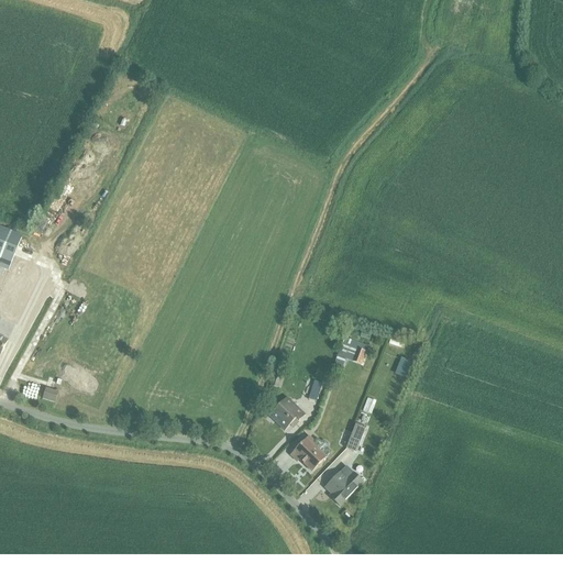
[(105,113),(111,111),(107,103),(101,107),(105,113)]
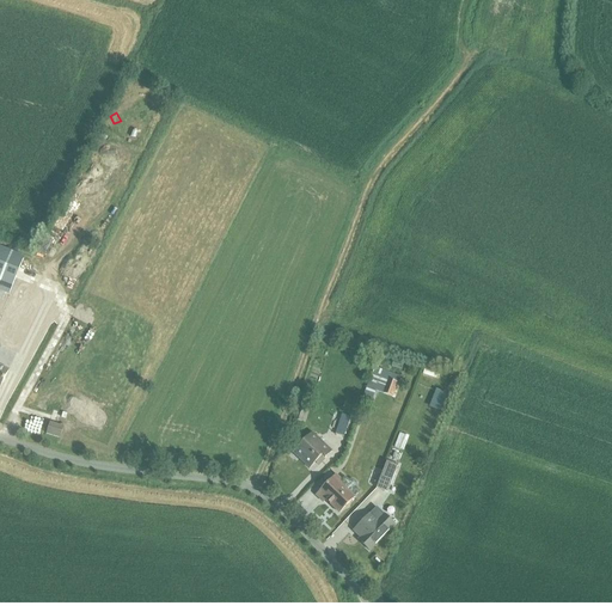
[(83,209),(95,181),(87,177),(74,206),(83,209)]
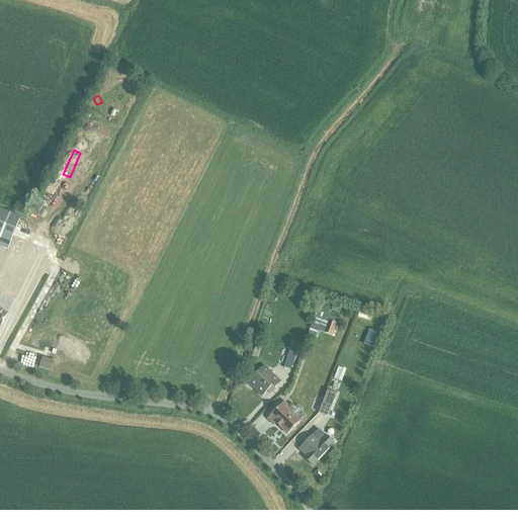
[(0,208),(0,246),(8,250),(21,218),(0,208)]
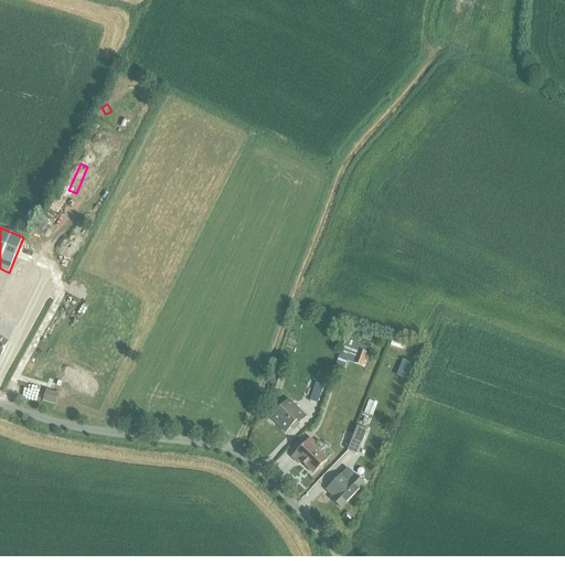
[(19,285),(31,266),(20,259),(9,278),(19,285)]
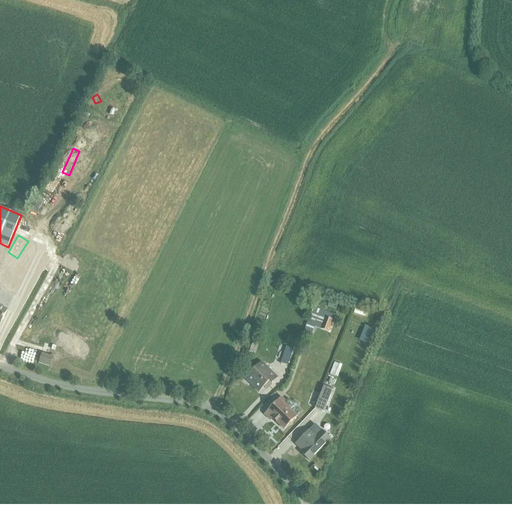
[(52,238),(49,246),(55,248),(58,239),(52,238)]
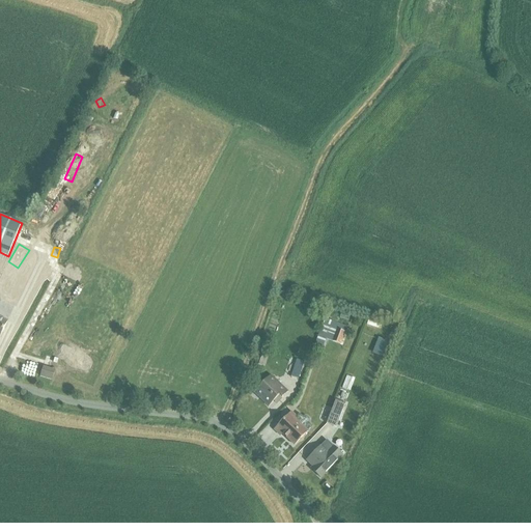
[(52,271),(58,261),(49,255),(43,263),(52,271)]
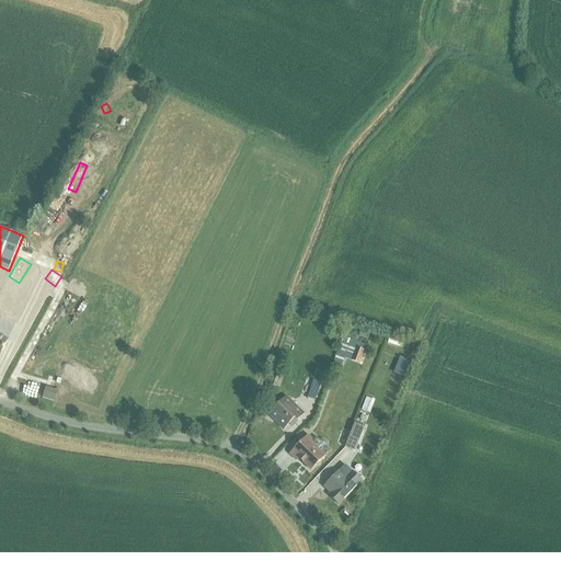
[(8,278),(2,289),(13,296),(20,285),(8,278)]
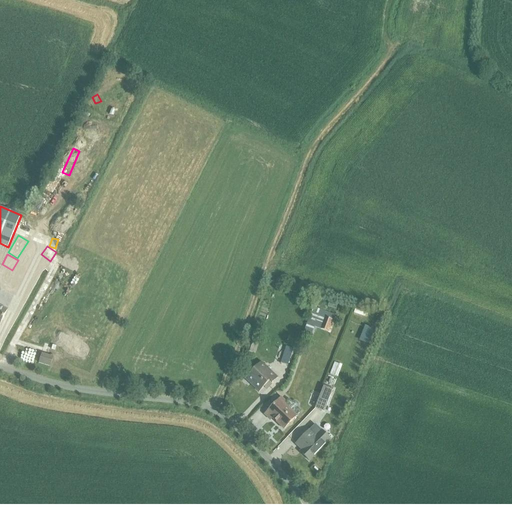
[(313,307),(302,337),(310,339),(314,327),(328,332),(335,316),(313,307)]
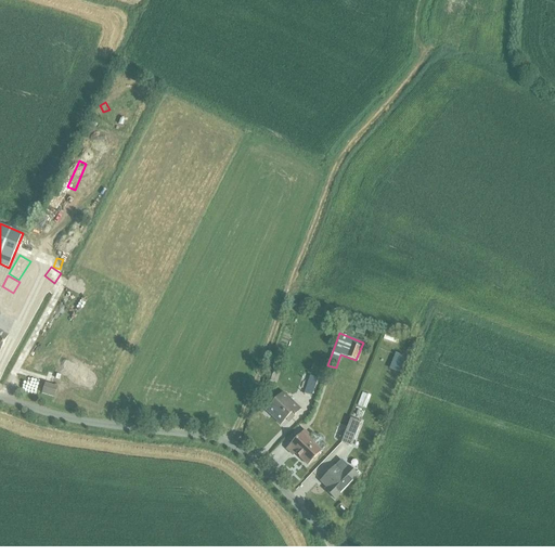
[(271,365),(267,382),(274,384),(279,369),(271,365)]
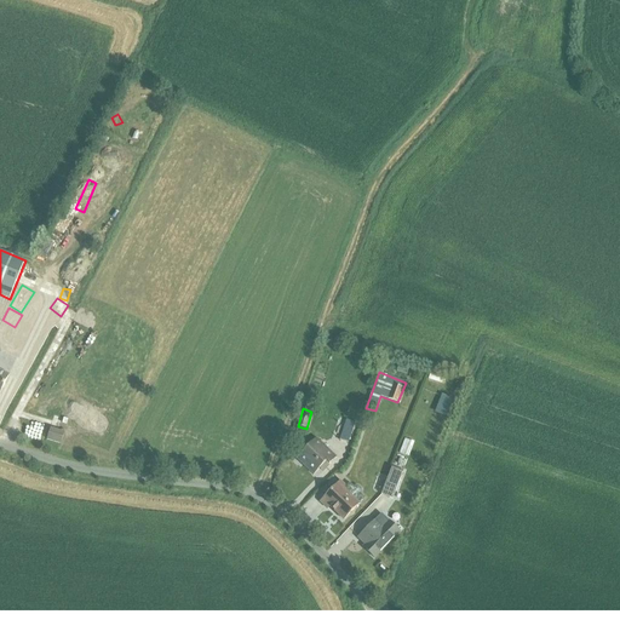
[(346,419),(339,440),(348,443),(355,423),(346,419)]
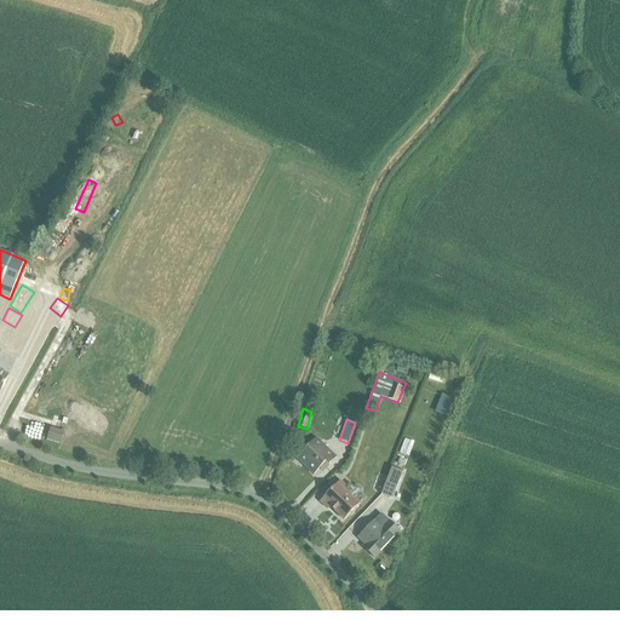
[(51,429),(46,441),(61,445),(64,432),(51,429)]
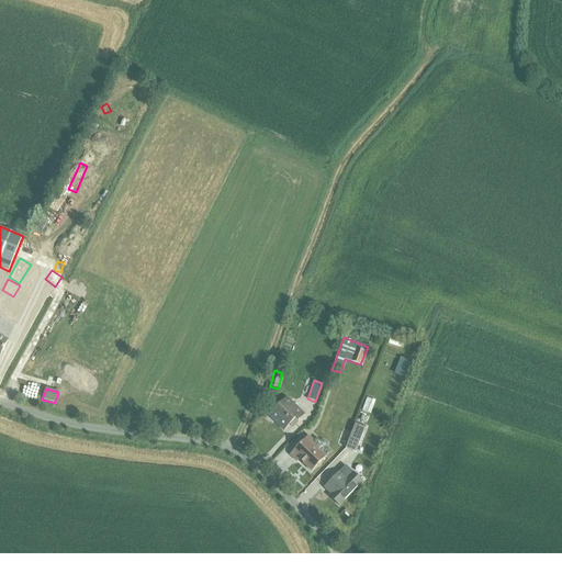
[(295,418),(299,422),(305,415),(288,397),(272,414),(278,419),(276,422),(284,429),(283,430),(284,430),(290,425),(295,418)]
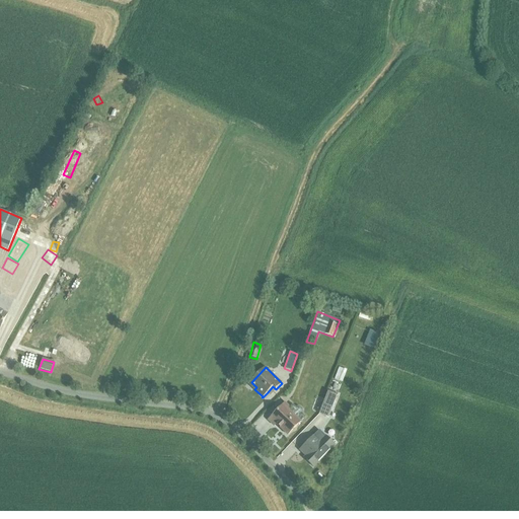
[(339,368),(335,379),(340,381),(345,370),(339,368)]
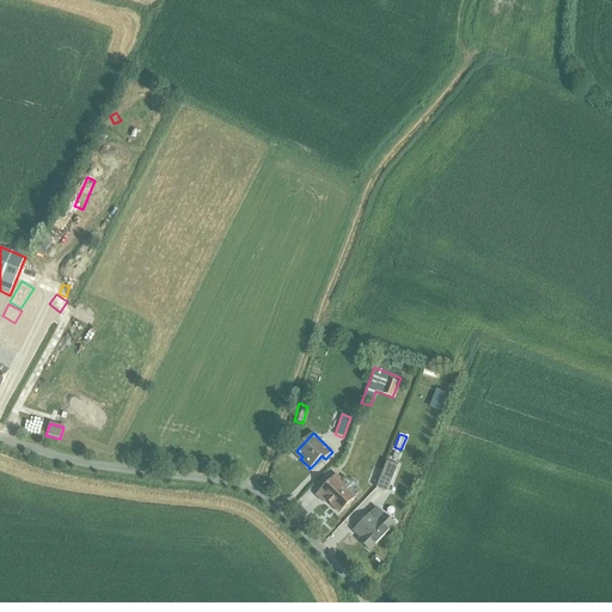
[(322,456),(316,463),(319,466),(325,460),(325,459),(322,456)]
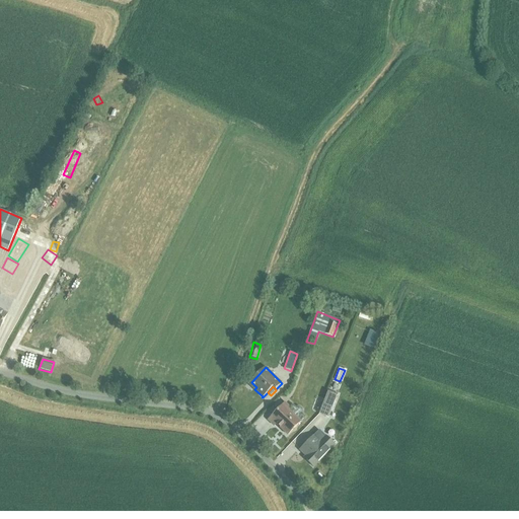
[(327,391),(318,414),(328,418),(337,395),(327,391)]
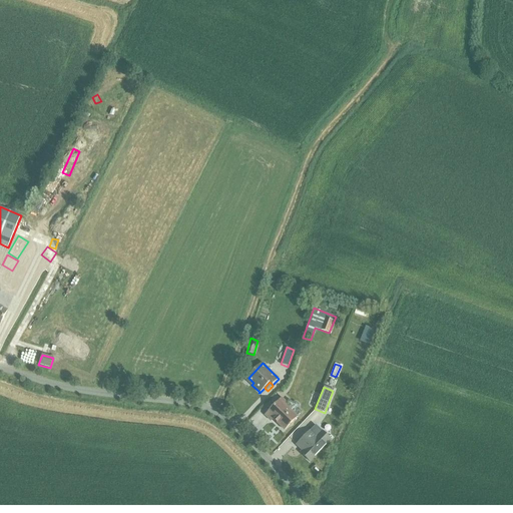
[(283,398),(265,416),(271,421),(273,419),(285,430),(302,412),(298,408),(299,407),(299,405),(297,402),(295,402),(293,404),(290,400),(287,402),(283,398)]
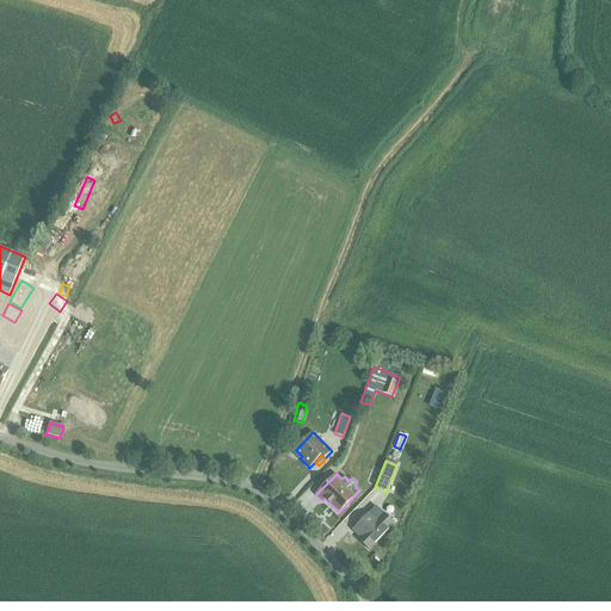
[(376,506),(353,530),(364,539),(360,542),(369,550),(395,524),(376,506)]
